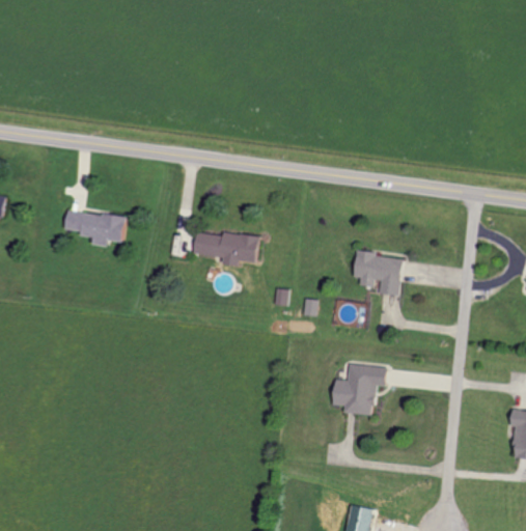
[(123,217),(65,208),(62,228),(78,230),(78,234),(90,236),(89,243),(105,246),(106,240),(119,241),(123,217)]
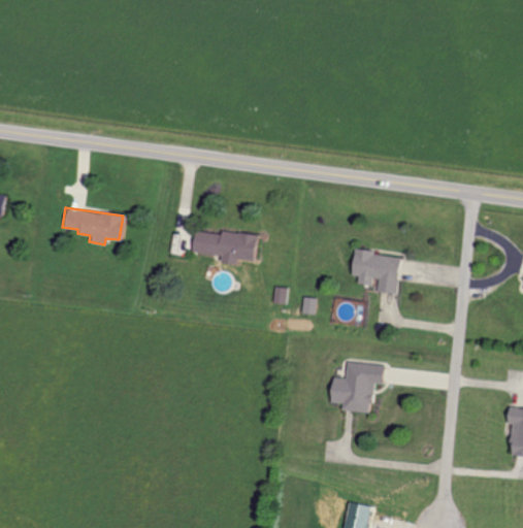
[(257,234),(221,229),(220,234),(195,230),(191,251),(222,256),(221,263),(236,265),(237,258),(253,260),(257,234)]
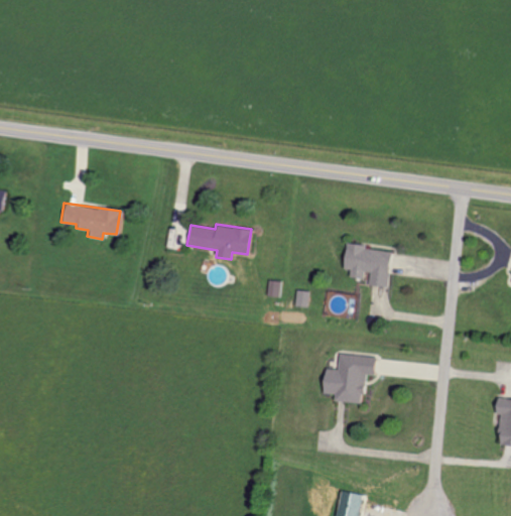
[(343,268),(350,269),(349,274),(369,276),(368,284),(386,286),(390,249),(346,245),(343,268)]
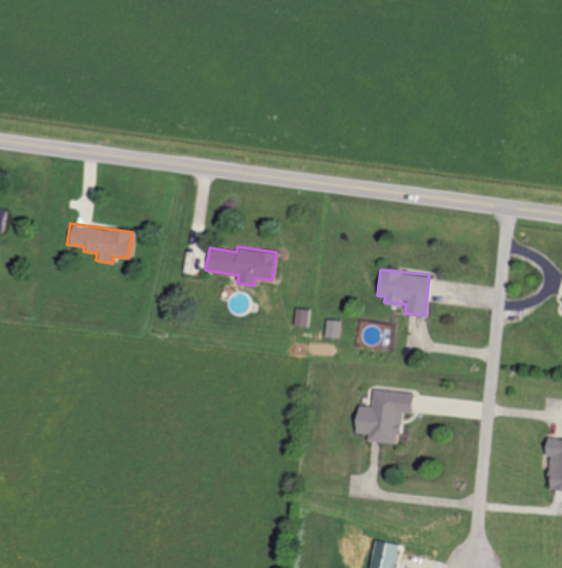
[(307,308),(294,307),(290,325),(305,326),(307,308)]
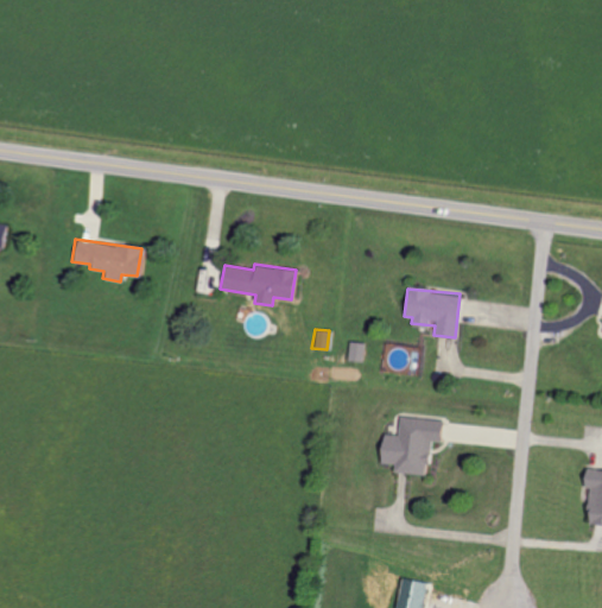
[(442,419),(398,416),(395,435),(382,434),(380,462),(392,463),(392,472),(425,475),(429,441),(439,442),(442,419)]
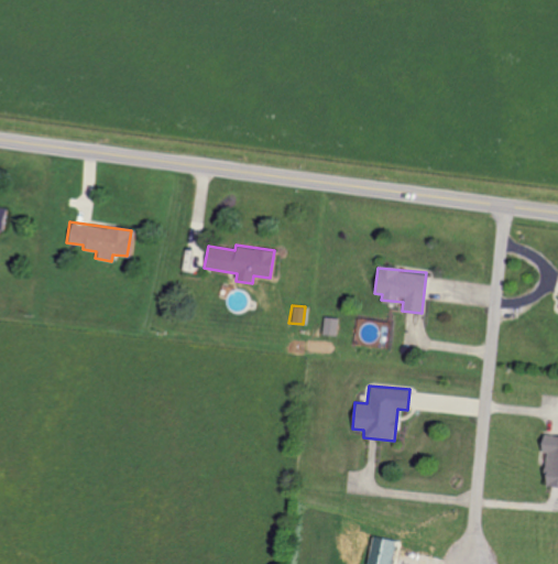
[(557,435),(543,434),(540,453),(547,453),(543,485),(557,486),(557,435)]
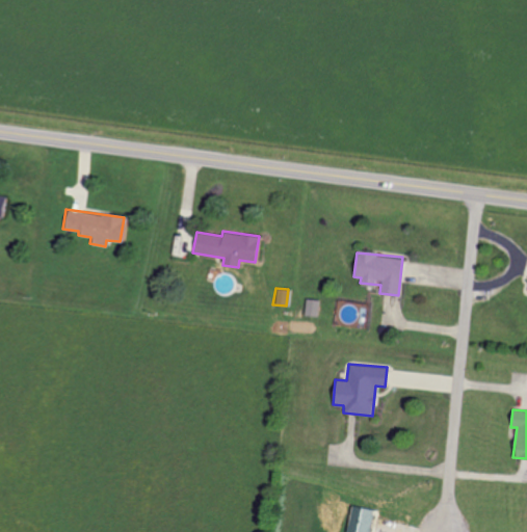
[(342,531),(367,531),(372,509),(348,505),(342,531)]
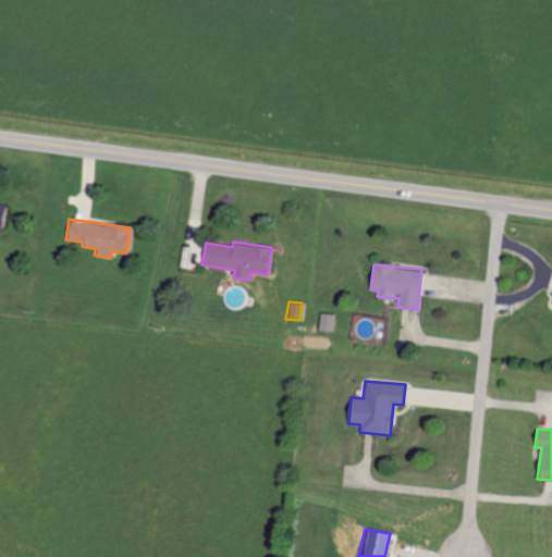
All buildings are outlined.
